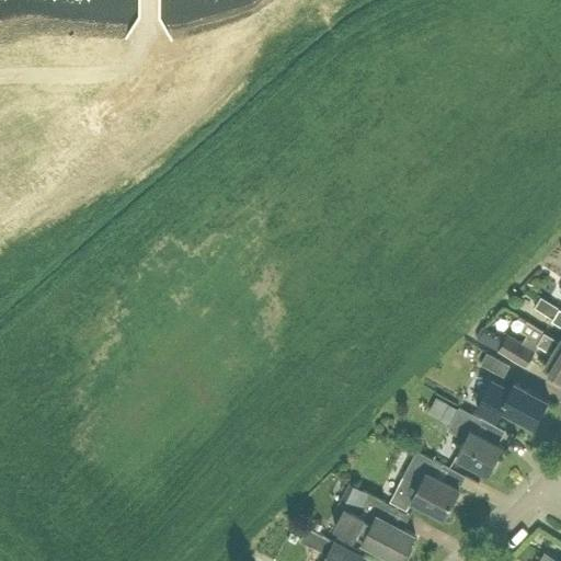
[(560,307),(542,296),(536,307),(553,318),(552,320),(560,324),(560,340),(560,341),(560,307)]
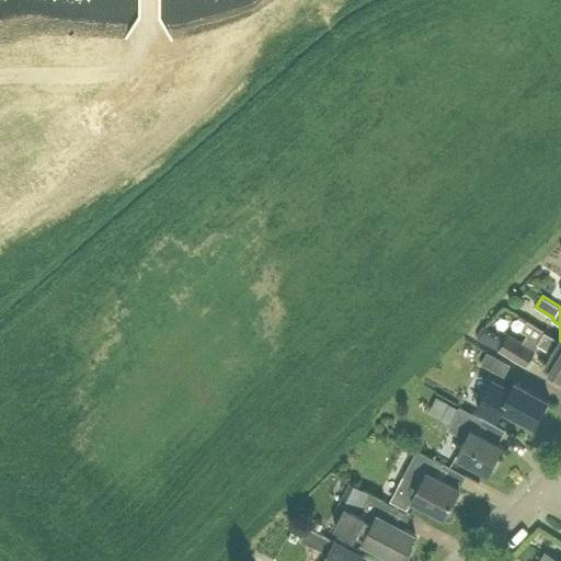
[(560,374),(560,341),(560,340),(528,319),(521,331),(527,335),(523,343),(508,334),(499,350),(525,366),(538,344),(553,353),(546,365),(560,374)]
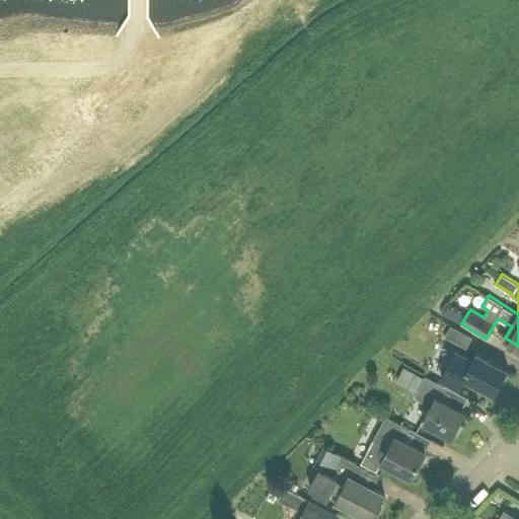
[(469,340),(471,336),(449,323),(444,335),(466,347),(469,340)]
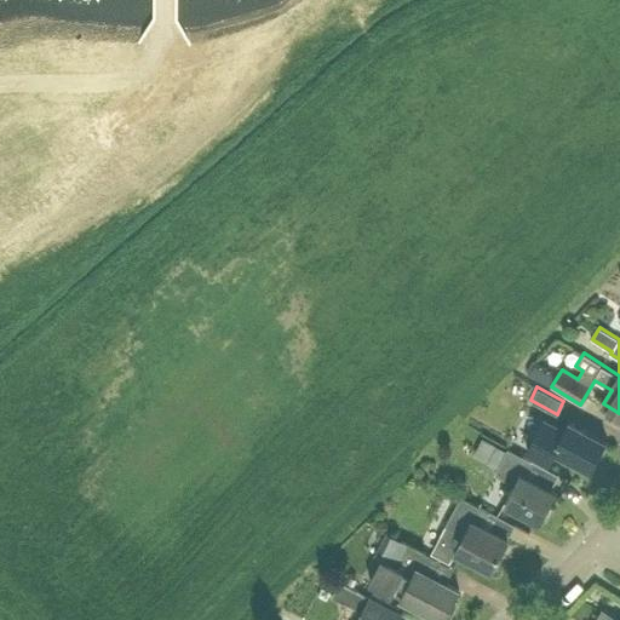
[(590,469),(606,441),(569,422),(564,429),(552,423),(544,418),(527,449),(549,461),(555,451),(590,469)]
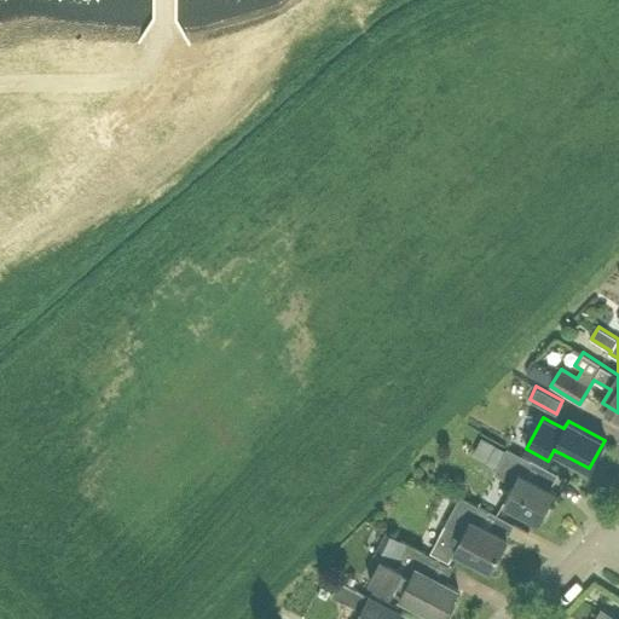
[(474,452),(498,466),(495,473),(514,484),(504,502),(538,520),(554,491),(524,474),(531,461),(508,449),(507,450),(482,437),(474,452)]
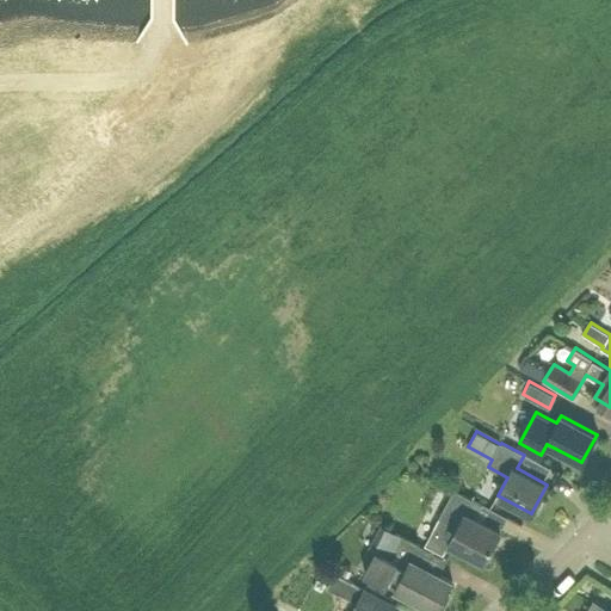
[(485,562),(500,530),(474,517),(480,505),(454,491),(439,517),(457,526),(449,543),(485,562)]
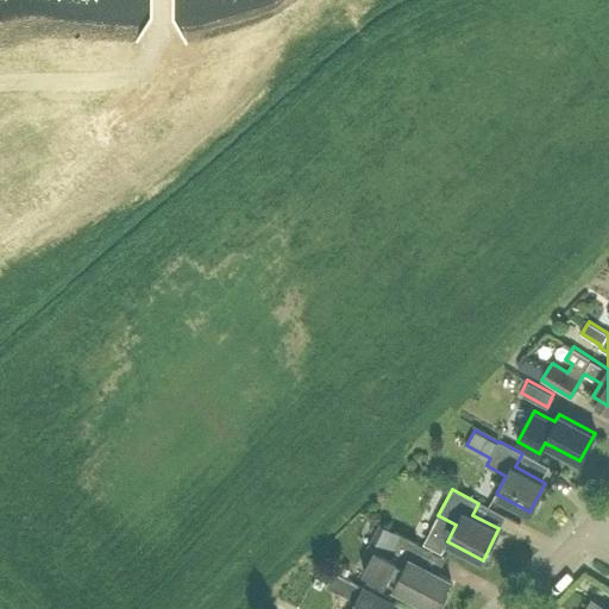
[(433,608),(434,608),(435,607),(440,608),(449,592),(445,590),(450,581),(437,573),(414,560),(421,547),(400,535),(389,557),(388,557),(375,550),(363,571),(384,583),(393,588),(433,608)]
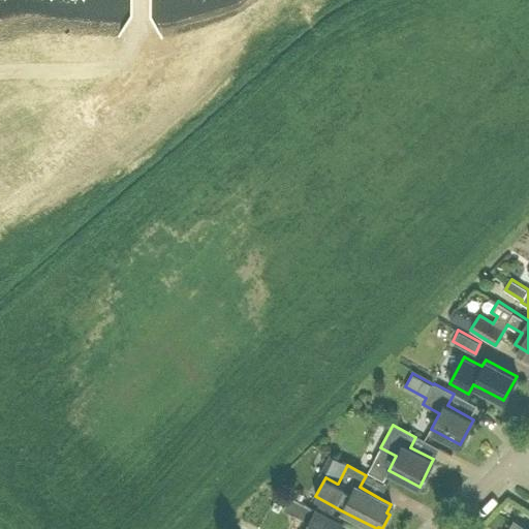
[(293,514),(301,501),(289,496),(283,508),(293,515),(293,514)]
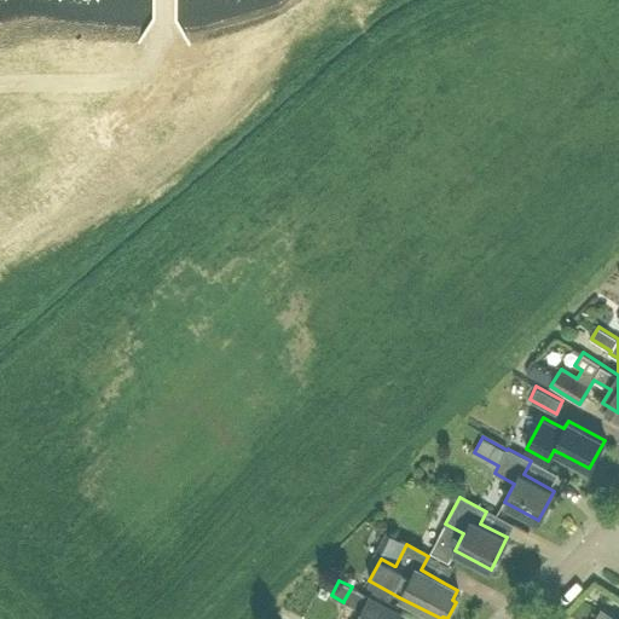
[(397,618),(400,613),(369,596),(356,618),(397,618)]
